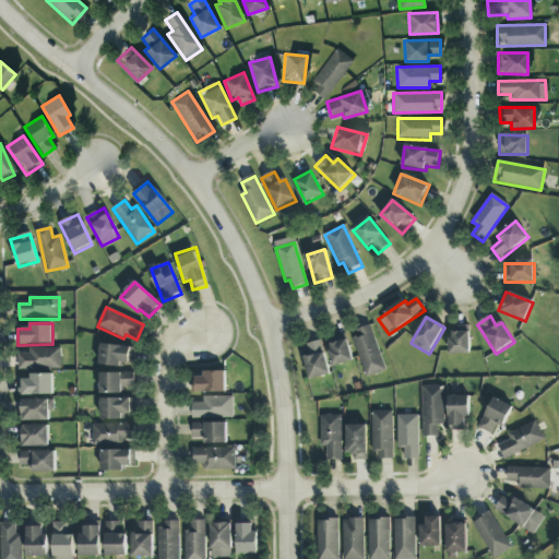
[(385,371),(370,325),(352,332),(367,378),(385,371)]
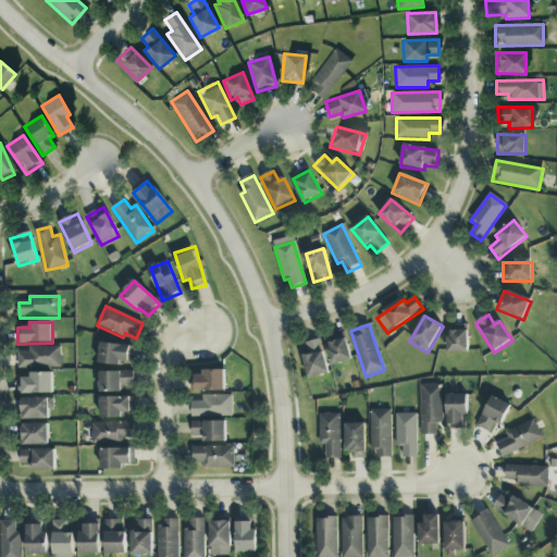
[(469,354),(468,332),(448,332),(448,354),(469,354)]
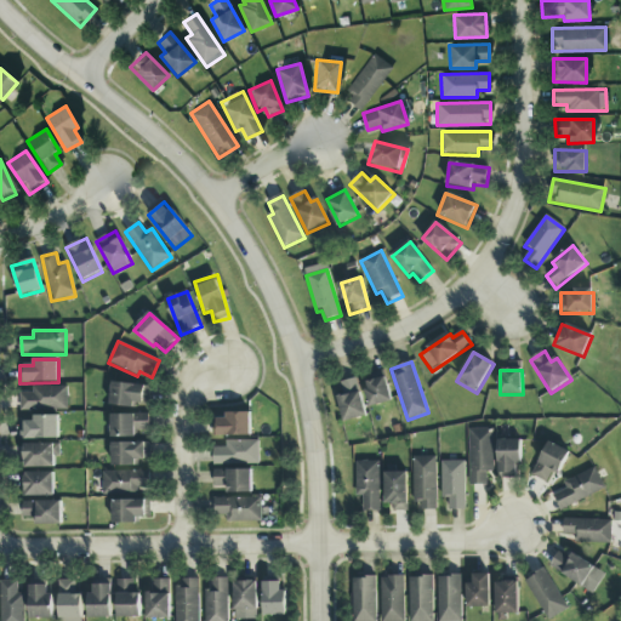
[(393,403),(386,376),(364,382),(371,409),(393,403)]
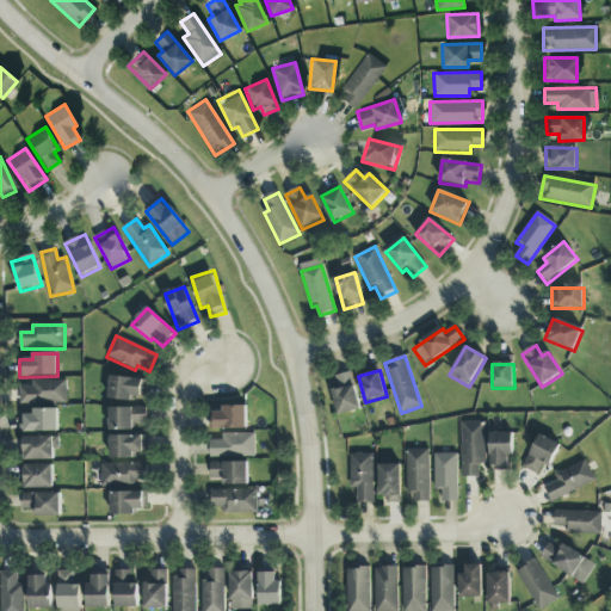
[(333,392),(338,415),(359,412),(352,374),(334,376),(337,390),(333,392)]
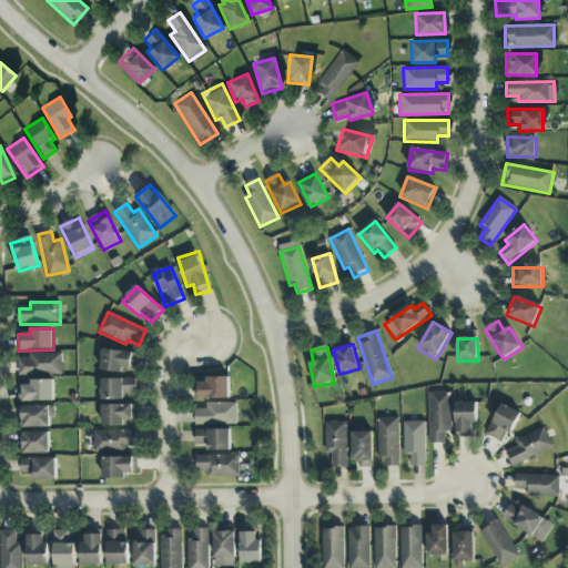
[(101,371),(134,373),(135,353),(102,352),(101,371)]
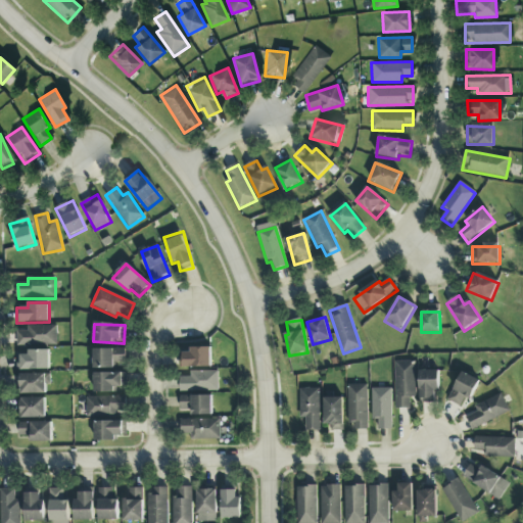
[(17,332),(17,347),(57,346),(56,326),(28,326),(28,332),(17,332)]
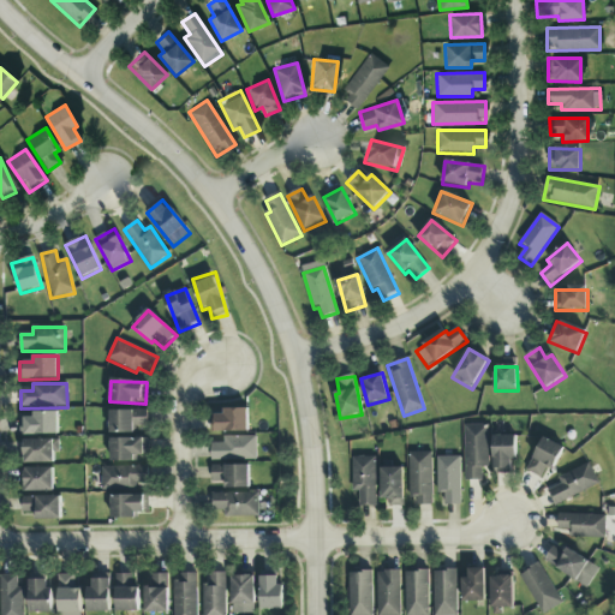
[(249,433),(249,410),(224,410),(224,416),(210,416),(212,433),(249,433)]
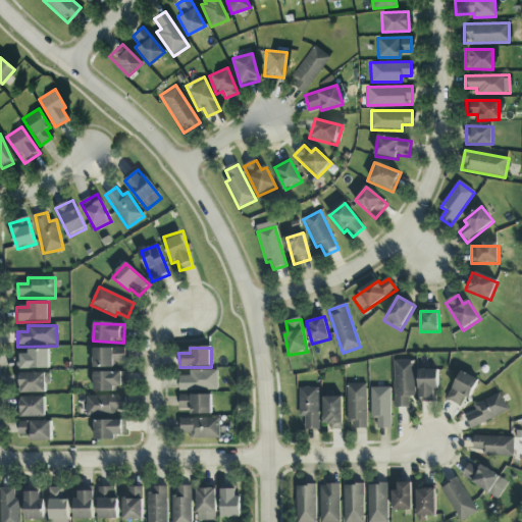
[(94,350),(94,369),(114,368),(114,363),(125,363),(124,349),(94,350)]
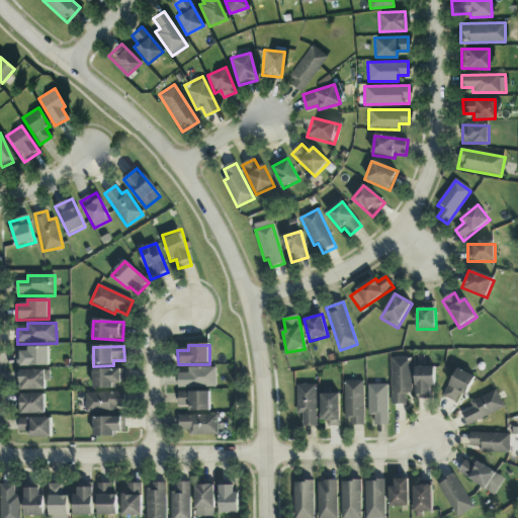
[(49,367),(49,347),(28,347),(27,352),(16,352),(16,367),(49,367)]
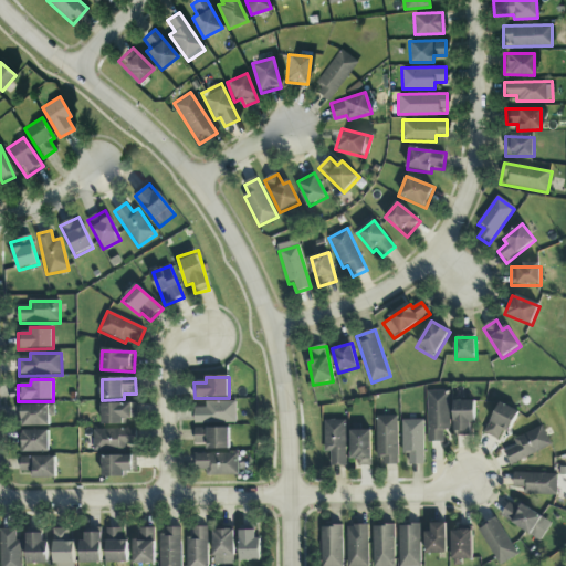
[(450,431),(449,392),(428,392),(429,443),(444,443),(444,431),(450,431)]
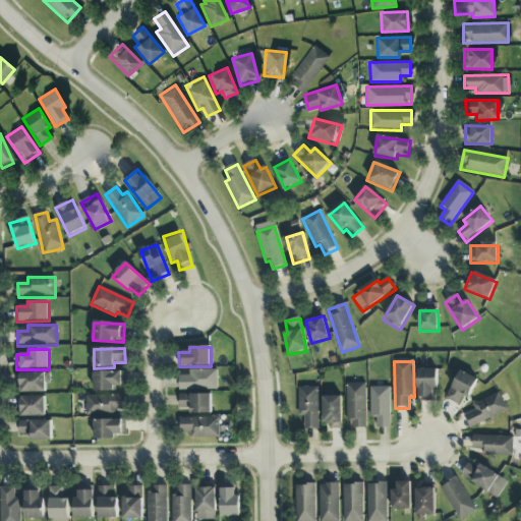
[(438,369),(418,370),(419,402),(433,402),(433,391),(438,391),(438,369)]
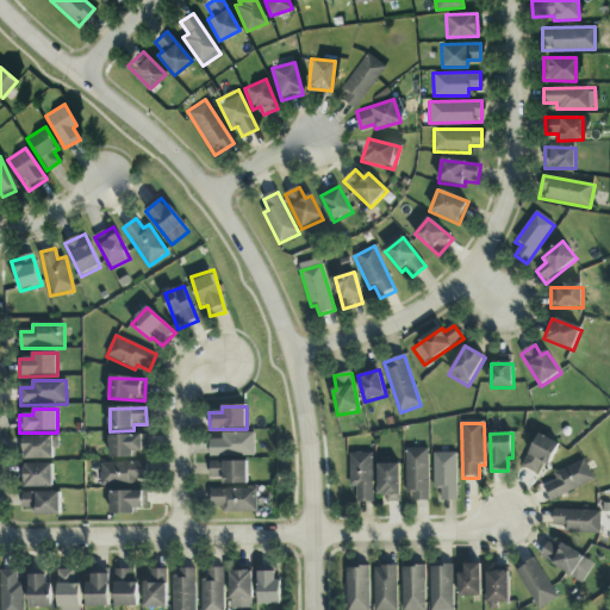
[(255,458),(254,434),(222,434),(222,440),(210,441),(210,458),(255,458)]
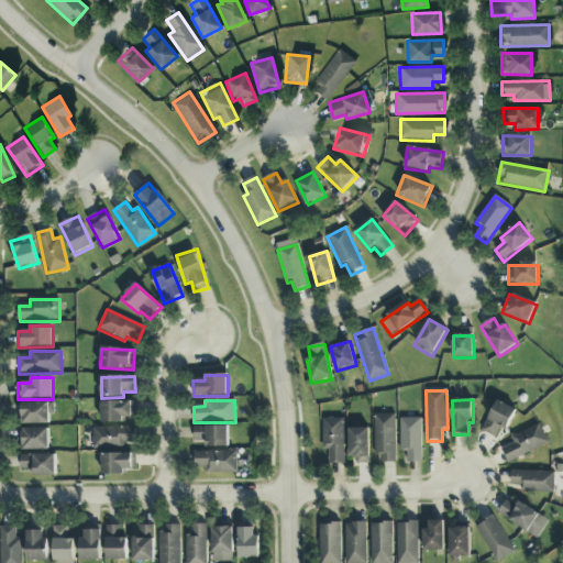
[(482,432),(496,439),(501,429),(507,431),(517,410),(497,401),(482,432)]
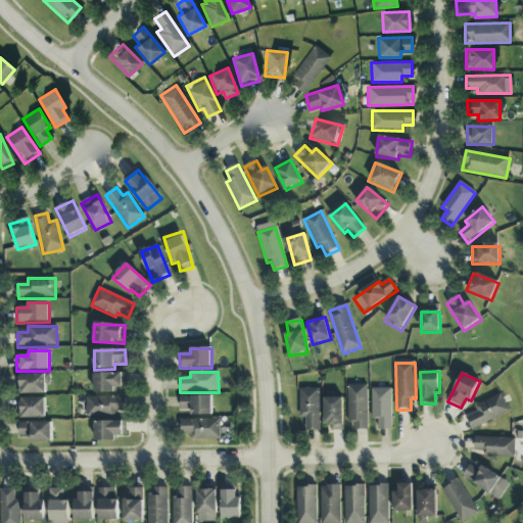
[(95,374),(95,393),(116,393),(116,388),(126,388),(126,374),(95,374)]
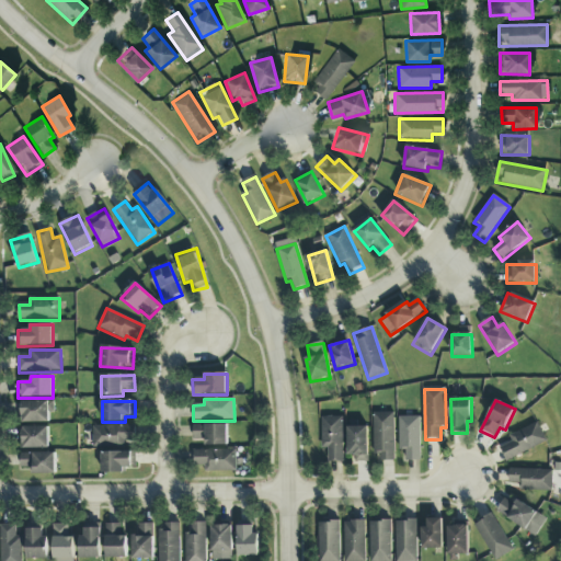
[(21,423),(52,424),(52,402),(21,402),(21,423)]
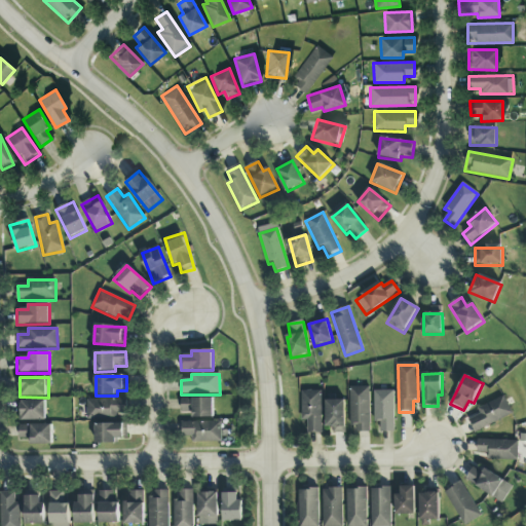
[(370,433),(370,387),(350,388),(351,434),(370,433)]
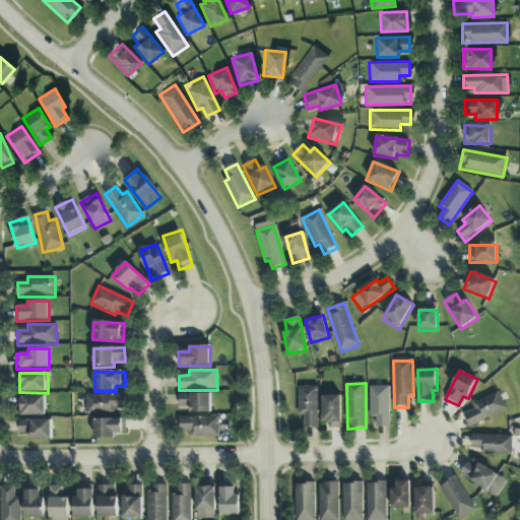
[(298,416),(304,416),(304,429),(318,429),(318,387),(298,388),(298,416)]
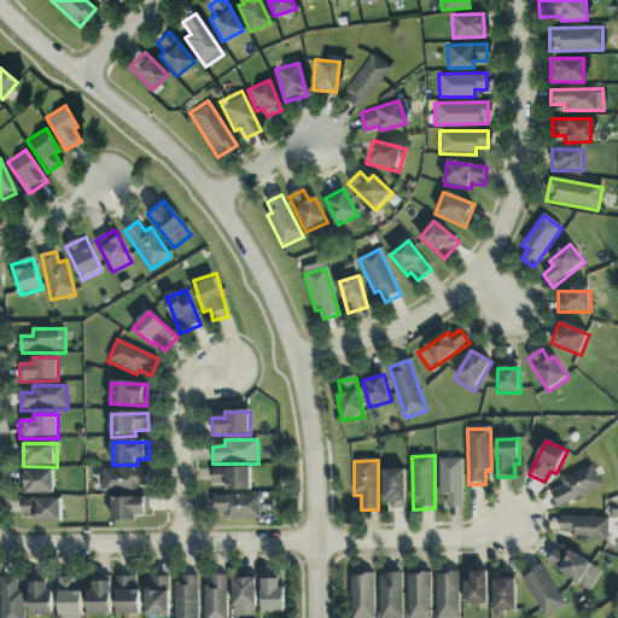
[(464,508),(462,460),(439,460),(439,497),(448,497),(448,508),(464,508)]
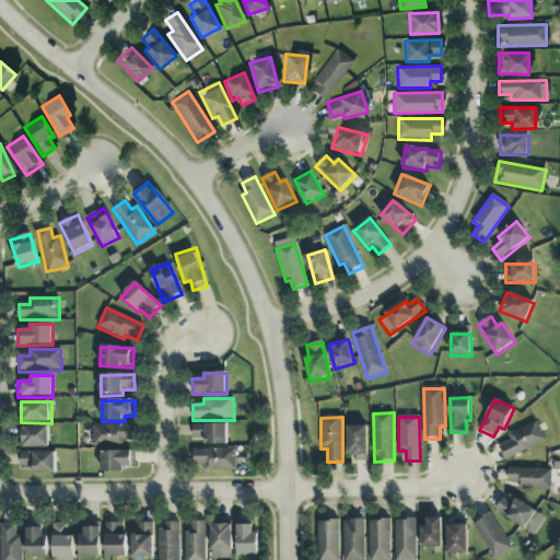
[(546,444),(538,423),(508,434),(511,443),(500,446),(504,459),(546,444)]
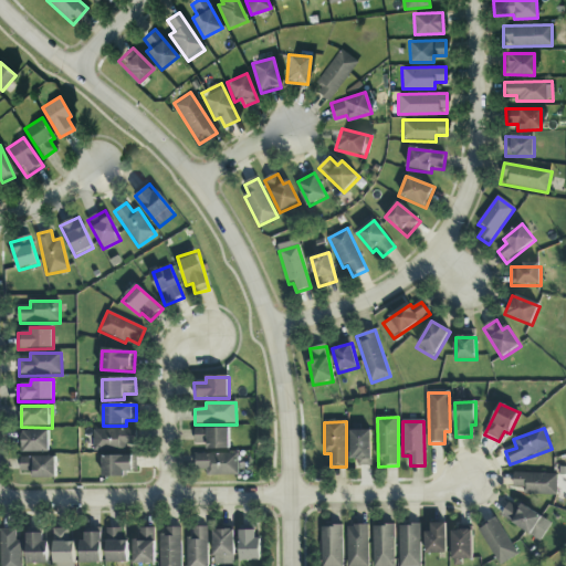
[(137,429),(94,431),(94,452),(126,451),(126,447),(137,446),(137,429)]
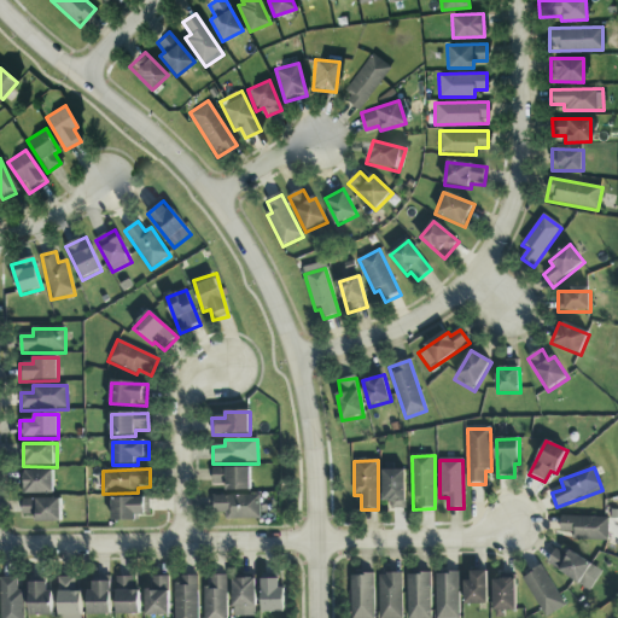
[(251,491),(251,468),(213,468),(214,485),(226,485),(226,493),(251,491)]
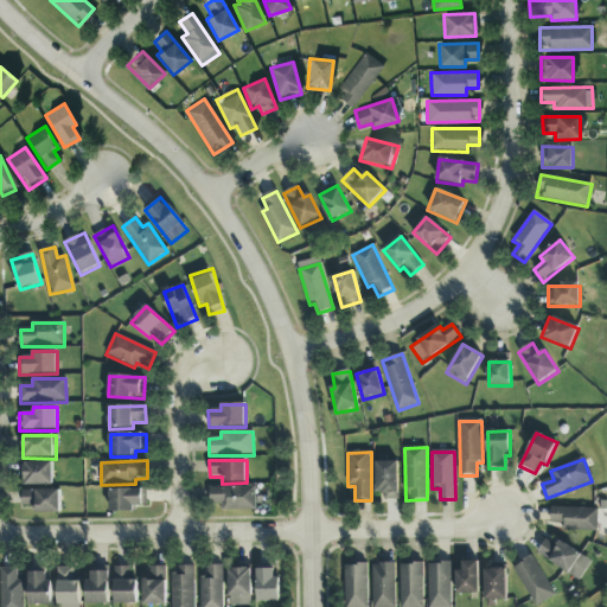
[(52,462),(21,464),(21,486),(53,486),(52,462)]
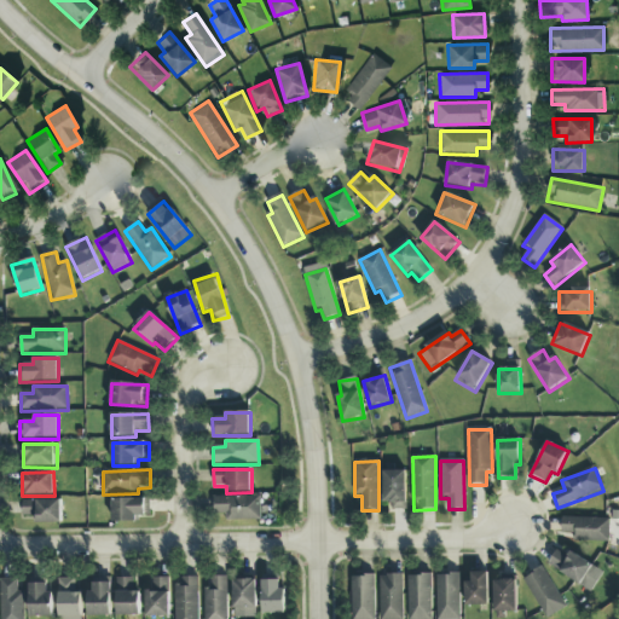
[(386,512),(408,512),(406,472),(386,473),(386,512)]
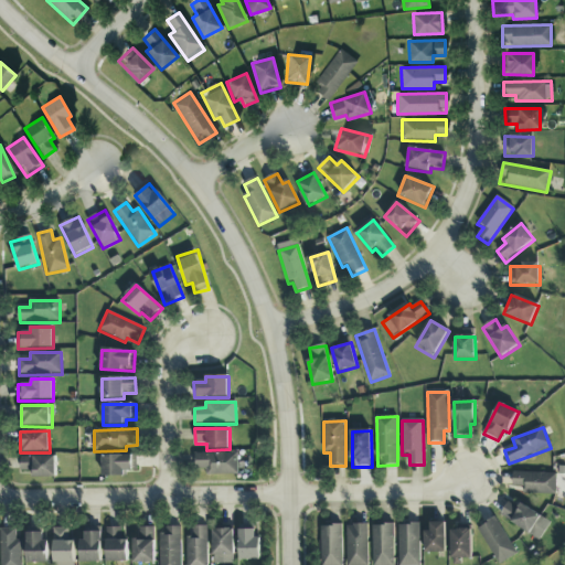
[(238,476),(237,454),(194,455),(194,471),(206,471),(206,477),(238,476)]
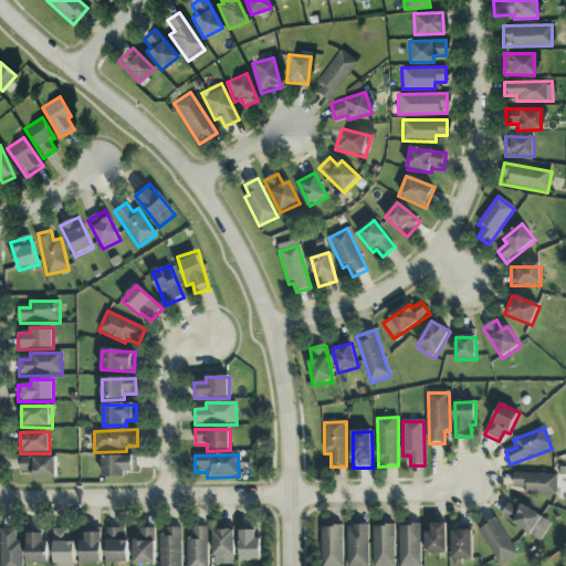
[(103,457),(103,478),(126,479),(126,473),(137,473),(137,457),(103,457)]
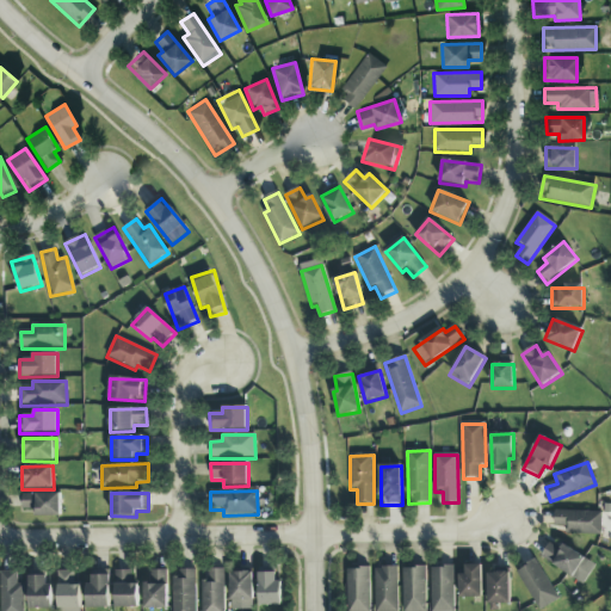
[(61,517),(61,494),(22,495),(23,511),(36,510),(36,517),(61,517)]
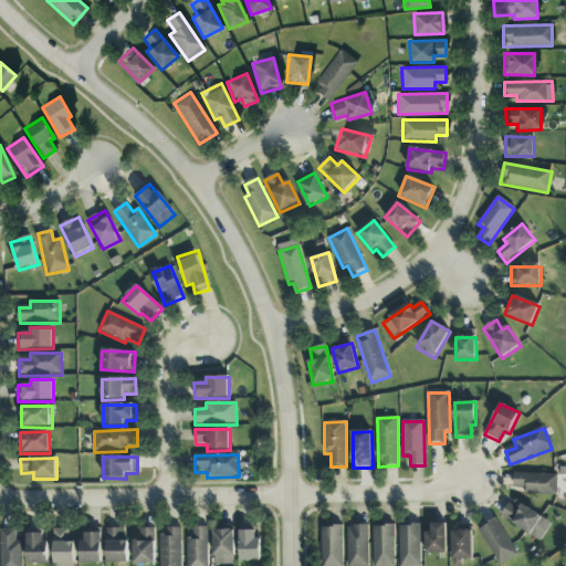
[(558,475),(514,474),(514,489),(524,489),(524,495),(557,496),(558,475)]
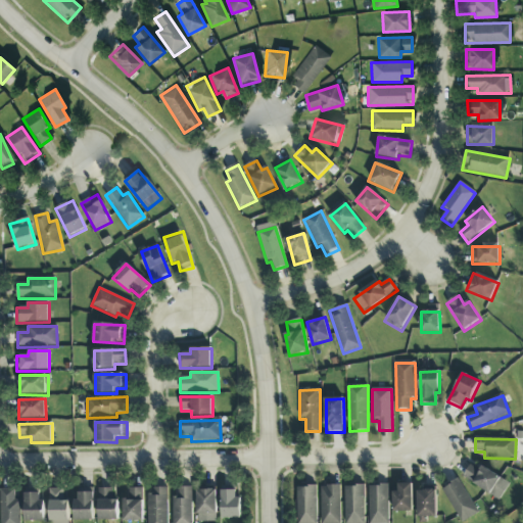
[(463,477),(500,502),(511,484),(482,467),(480,472),(470,466),(463,477)]
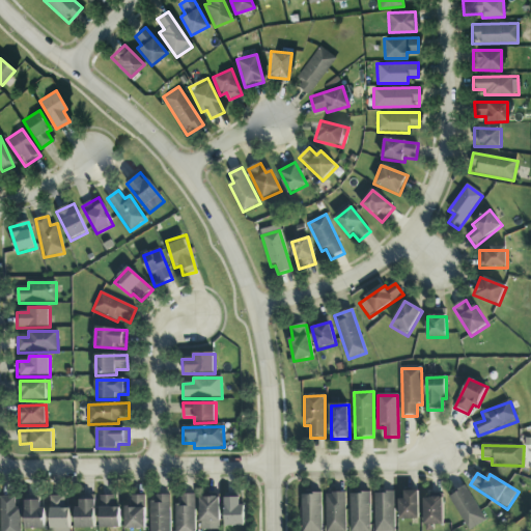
[(468,530),(484,524),(469,487),(451,496),(466,530),(468,530)]
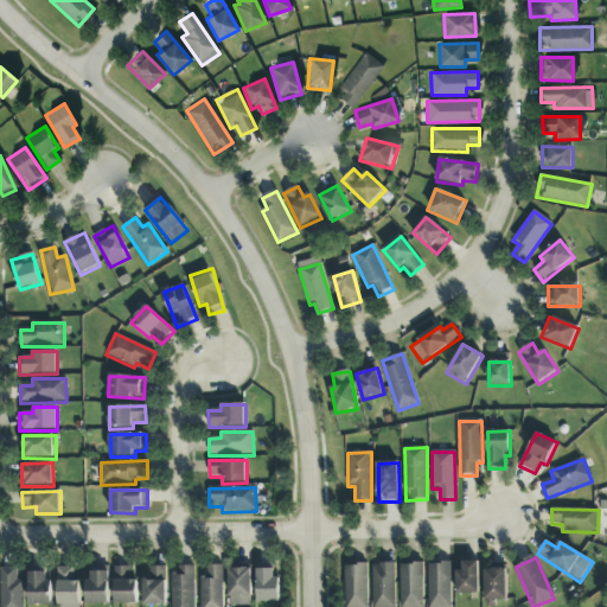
[(457,594),(479,594),(479,562),(462,562),(462,572),(457,572),(457,594)]
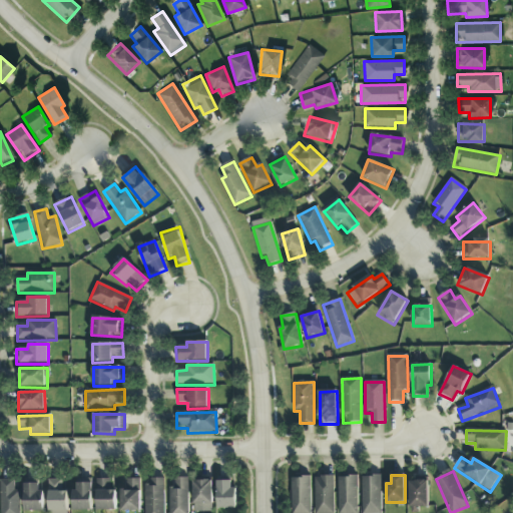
[(335,512),(334,477),(315,477),(315,512),(335,512)]
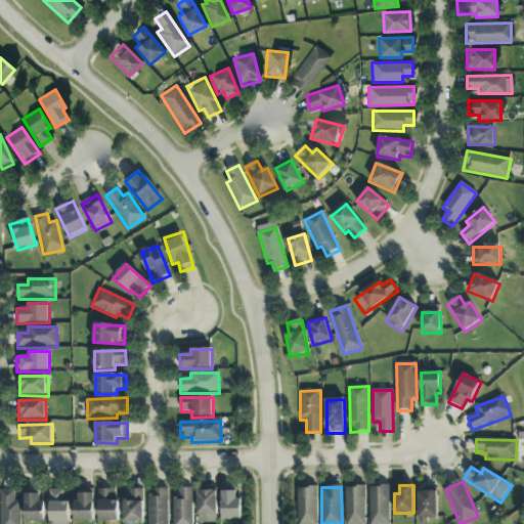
[(365,523),(365,487),(345,488),(346,523),(365,523)]
